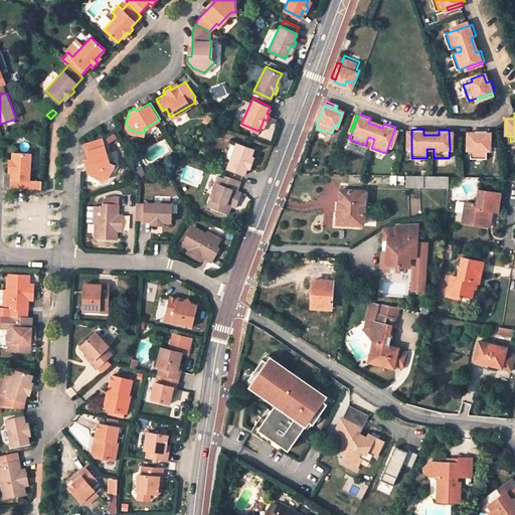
[(390,146),(397,130),(394,130),(388,146),(390,146)]
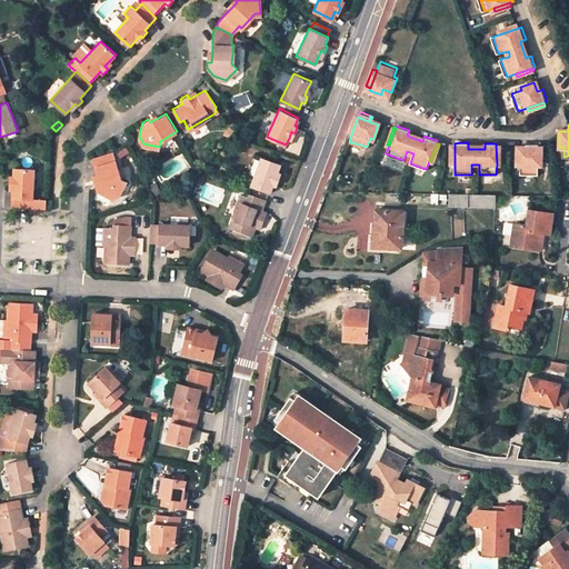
[(516,165),(519,165),(520,175),(538,175),(538,166),(538,147),(538,143),(531,143),(526,143),(525,146),(525,150),(516,150),(516,165)]
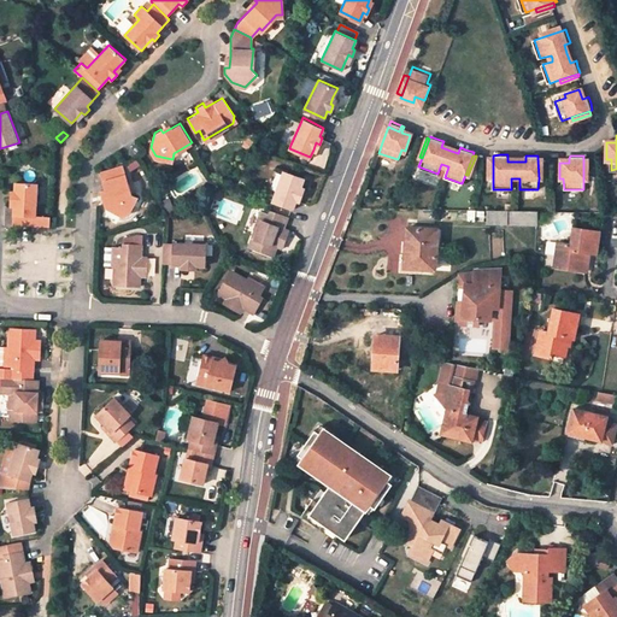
[(99,171),(105,188),(107,199),(103,200),(104,205),(119,212),(128,210),(135,195),(130,193),(122,164),(99,171)]
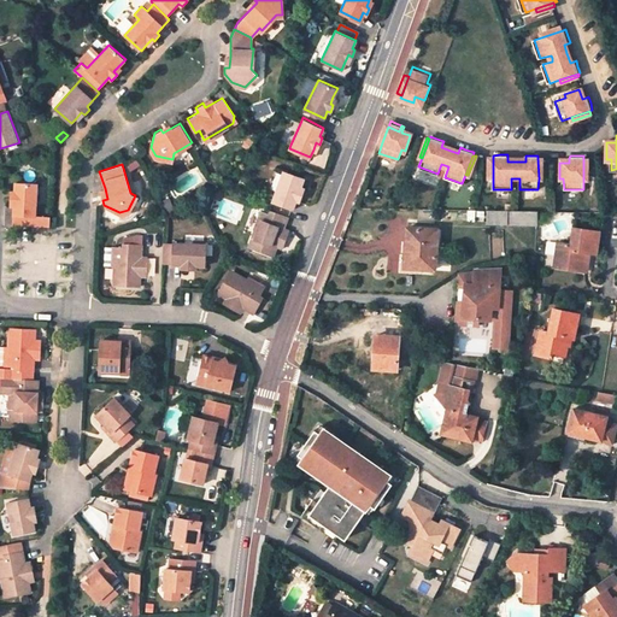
[(305,177),(283,169),(272,200),(294,207),(297,199),(300,200),(303,193),(299,192),(301,186),(305,177)]
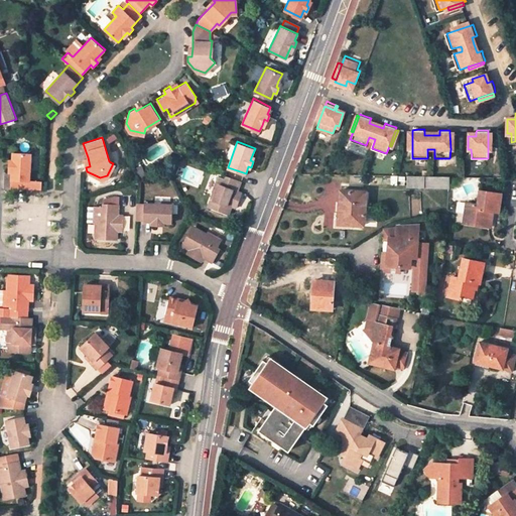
[(13,166),(10,166),(9,172),(13,172),(12,187),(42,188),(42,180),(31,180),(33,153),(14,152),(13,160),(13,166)]
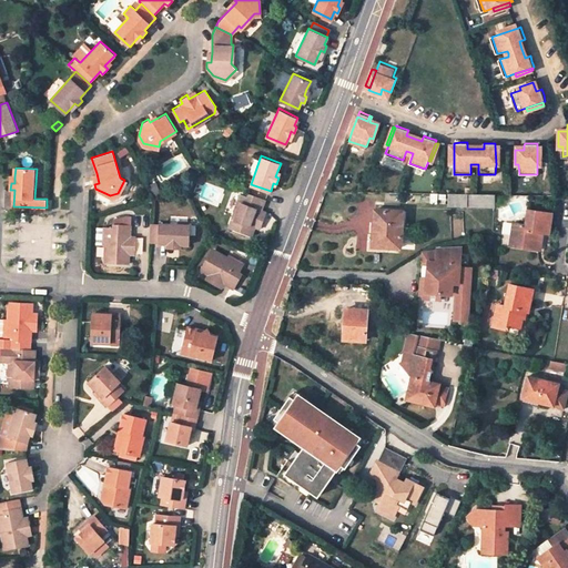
[(259,217),(263,220),(266,211),(262,209),(265,199),(251,193),(250,198),(240,194),(229,223),(232,227),(251,235),(255,226),(259,217)]
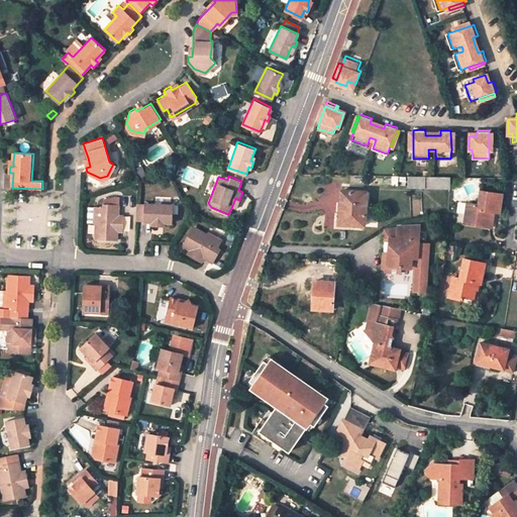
[(445,188),(449,188),(449,177),(431,177),(408,176),(408,188),(445,188)]
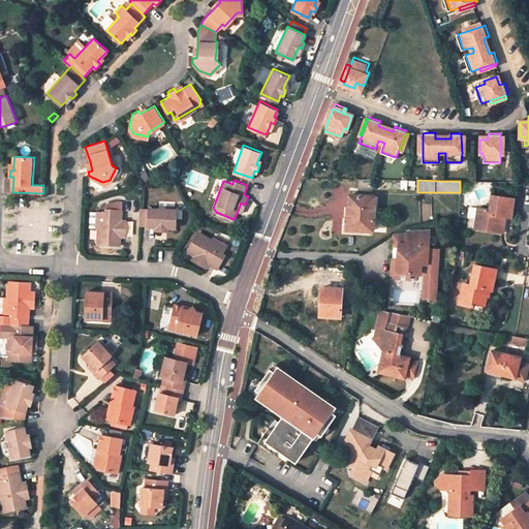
[(500,232),(502,217),(504,217),(511,218),(514,198),(491,195),(490,210),(477,208),(475,221),(480,221),(480,229),(500,232)]
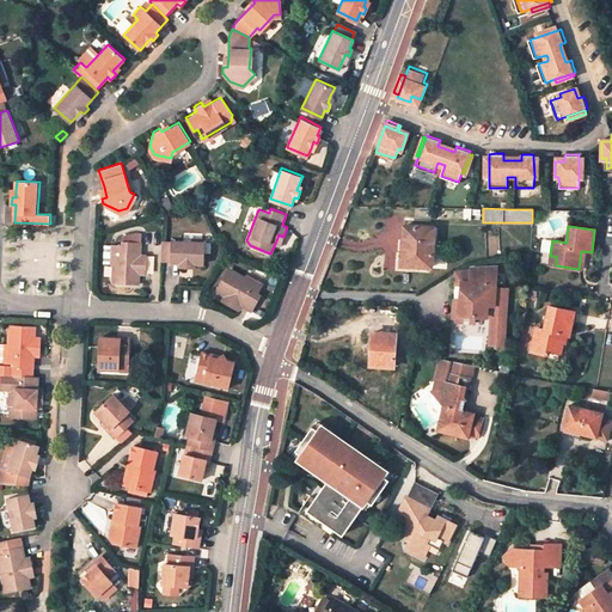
[(405,227),(403,267),(429,267),(432,227),(405,227)]
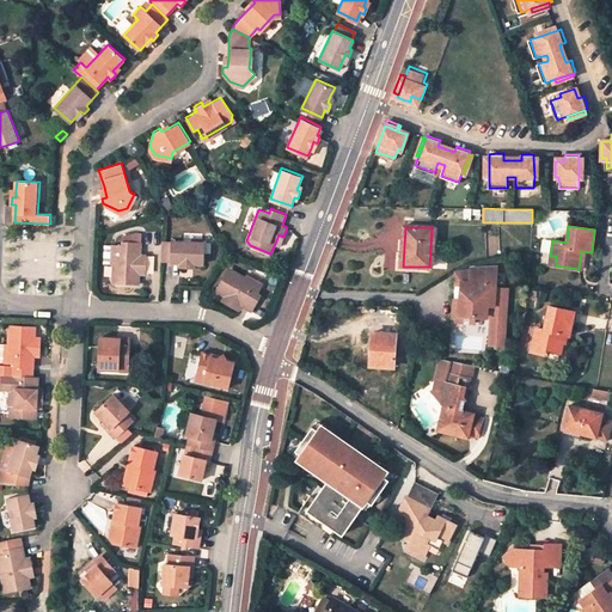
[(179,261),(179,263),(185,264),(185,261),(194,262),(202,262),(204,240),(172,237),(172,239),(163,239),(161,257),(171,257),(171,259),(179,261)]
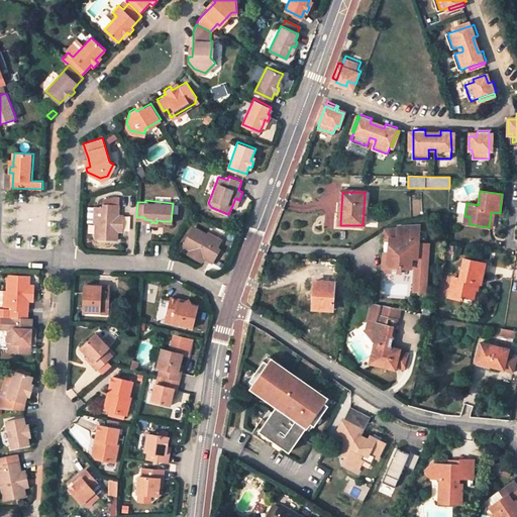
[(118,214),(119,204),(105,203),(105,206),(96,206),(94,232),(99,237),(117,238),(117,230),(122,230),(123,214),(118,214)]
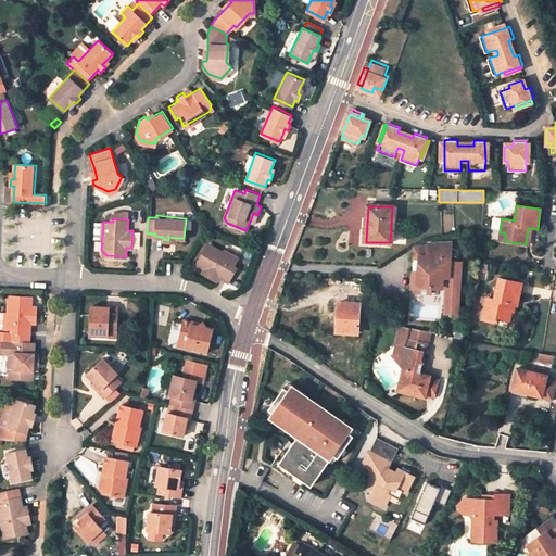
[(526,244),(505,241),(503,254),(523,256),(526,244)]
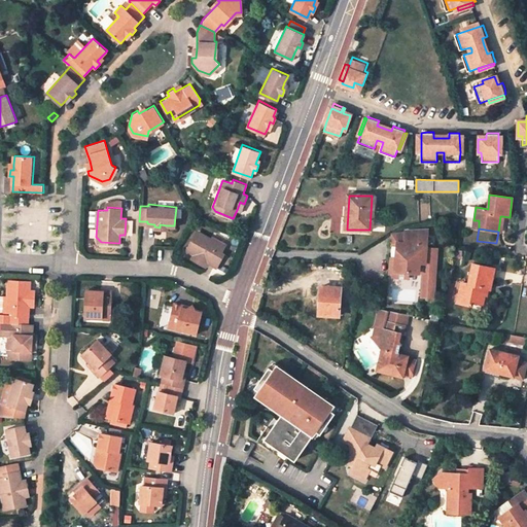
[(186,249),(192,253),(200,256),(196,261),(204,267),(207,261),(216,268),(223,255),(220,253),(225,245),(201,231),(196,232),(186,249)]
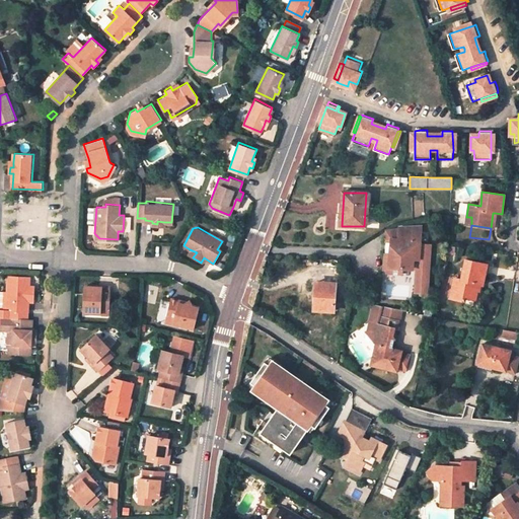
[(390,253),(389,267),(401,268),(412,269),(413,258),(418,258),(426,260),(427,249),(427,245),(427,244),(420,243),(421,230),(399,228),(398,239),(391,239),(390,253)]
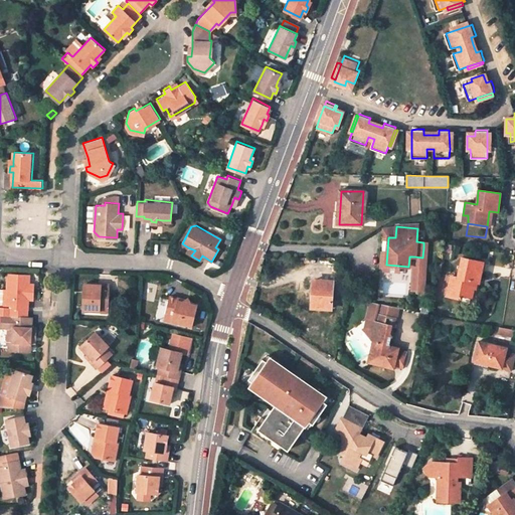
[(191,255),(195,250),(188,247),(185,252),(191,255)]
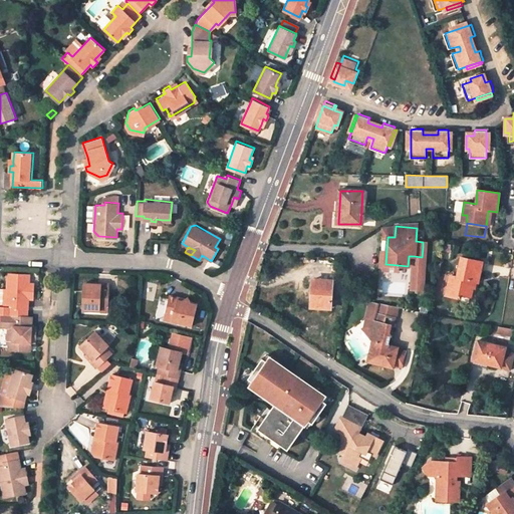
[(380,270),(397,271),(398,265),(386,264),(387,251),(379,251),(378,267),(381,267),(380,270)]
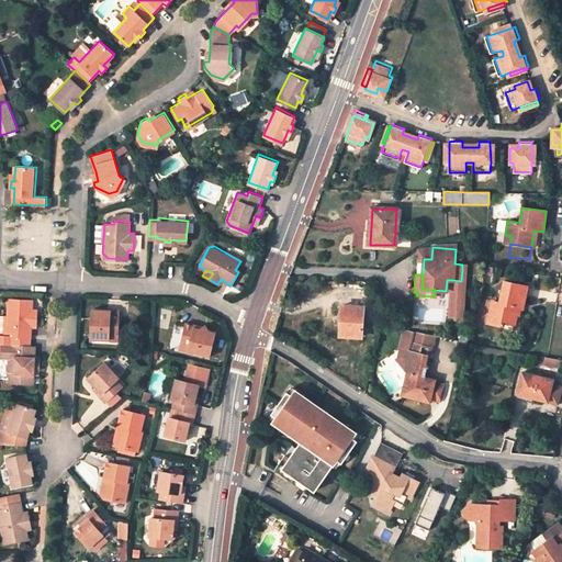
[(461,281),(452,280),(450,318),(461,319),(463,281),(461,281)]
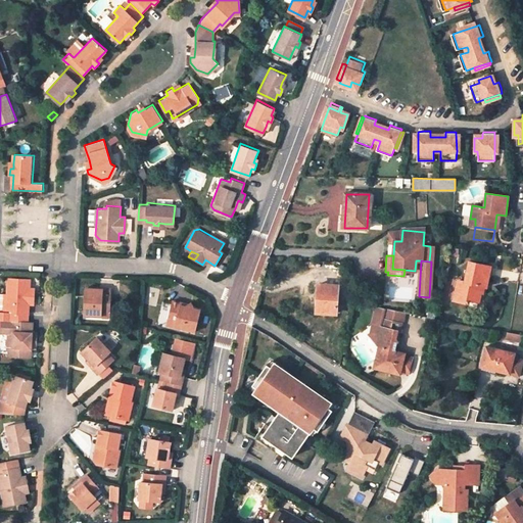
[(458,280),(455,291),(459,292),(457,301),(467,303),(468,299),(478,302),(481,286),(485,287),(490,267),(469,262),(465,282),(458,280)]
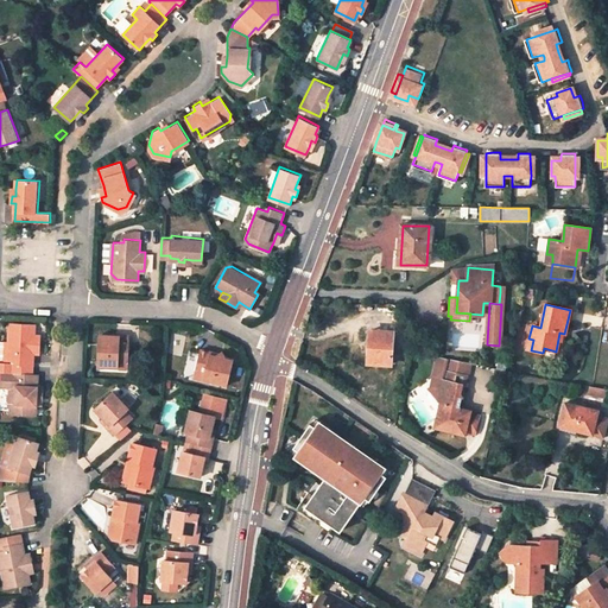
[(17,363),(11,363),(11,372),(19,373),(31,373),(32,353),(37,353),(38,335),(32,335),(33,324),(11,323),(7,327),(6,360),(17,360),(17,363)]
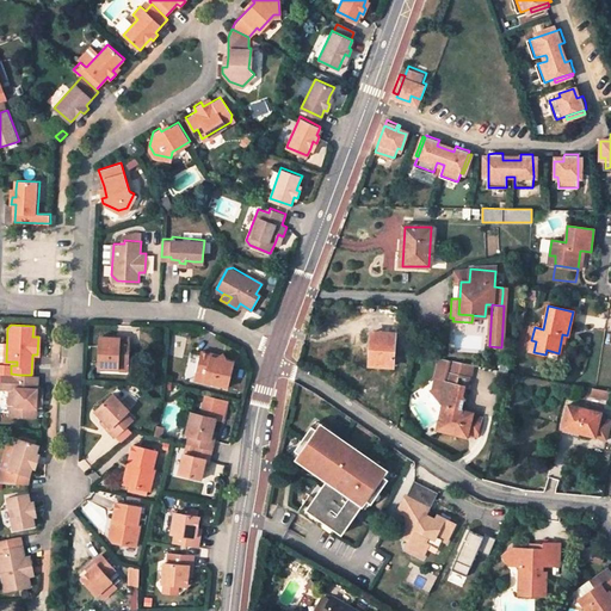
[(370,332),(368,364),(393,366),(395,334),(370,332)]
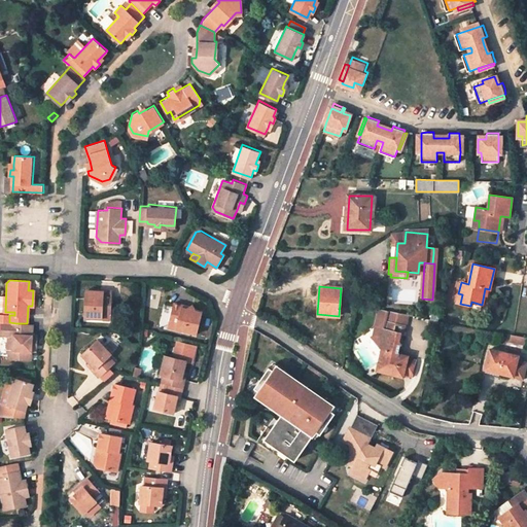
[(86,289),(84,313),(93,313),(93,316),(103,317),(103,315),(103,312),(111,312),(112,295),(101,294),(101,290),(86,289)]
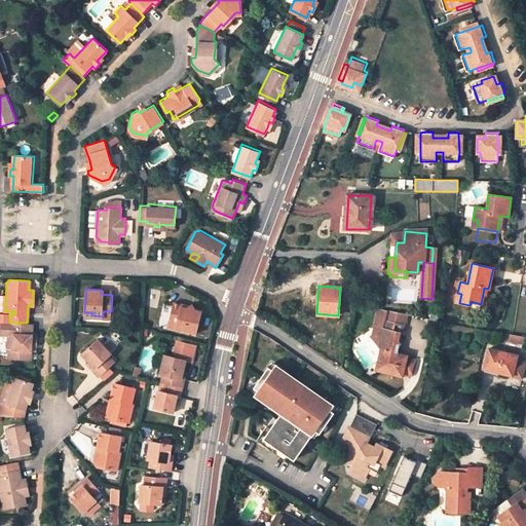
[(182,302),(173,301),(172,304),(167,320),(176,322),(175,326),(196,331),(201,310),(195,308),(191,304),(187,307),(181,305),(182,302)]
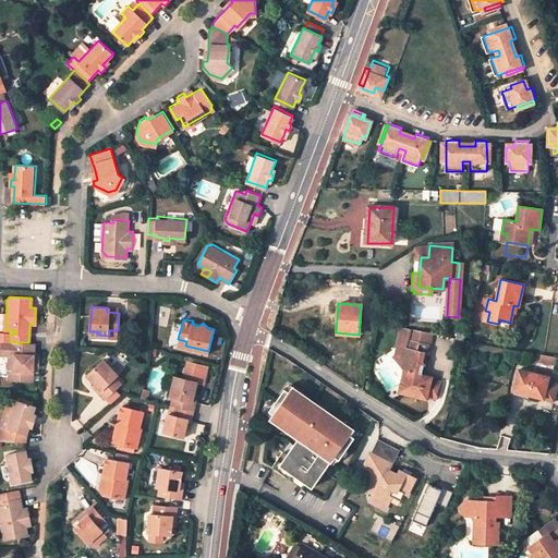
[(422,332),(407,329),(404,339),(419,342),(422,332)]
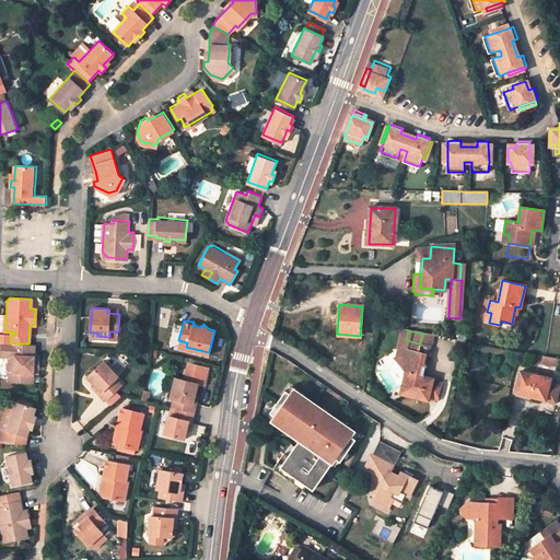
[(10,335),(0,334),(0,342),(10,342),(10,335)]
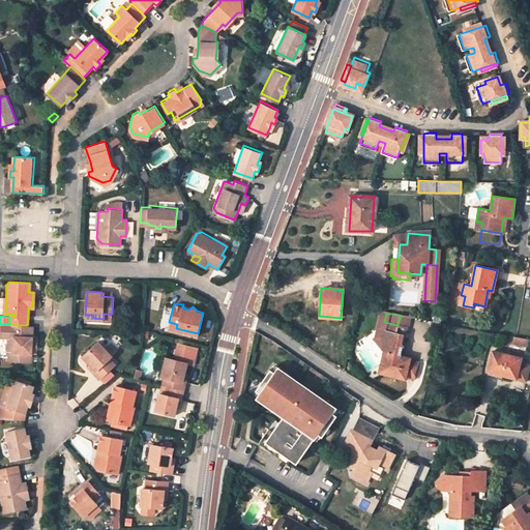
[(400,343),(403,346),(409,318),(401,316),(398,325),(396,333),(402,334),(400,343)]
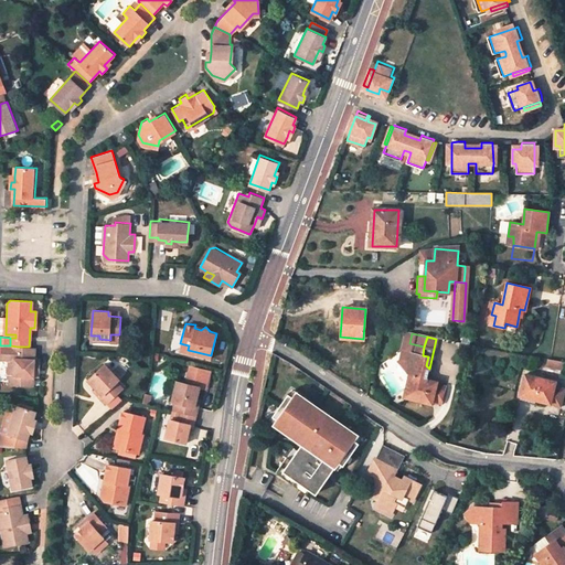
[(404,397),(432,404),(432,402),(441,403),(445,386),(436,383),(437,381),(427,379),(429,369),(426,365),(428,356),(423,355),(424,347),(409,343),(407,352),(404,358),(407,363),(405,370),(409,374),(404,397)]
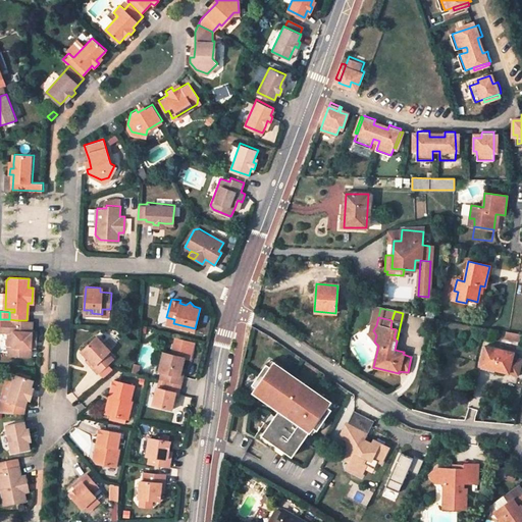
[(432,329),(434,319),(424,317),(422,327),(432,329)]
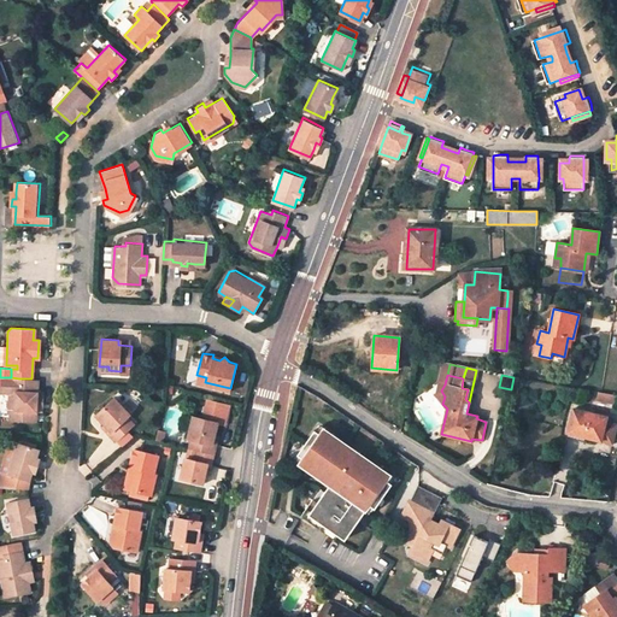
[(36,392),(36,380),(31,378),(19,378),(19,382),(9,382),(0,382),(0,392),(9,393),(7,416),(12,419),(35,421),(35,401),(41,403),(41,392),(36,392)]
